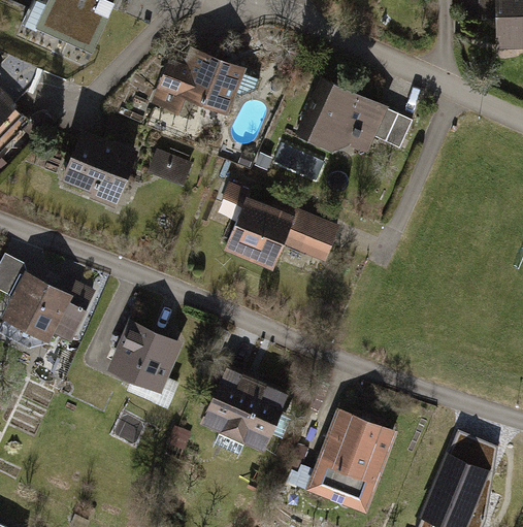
[(93,52),(116,0),(33,0),(24,22),(93,52)]
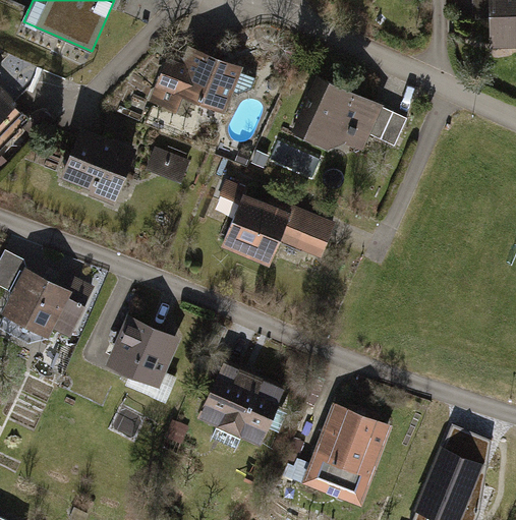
[(515,0),(488,0),(489,50),(515,49),(515,0)]
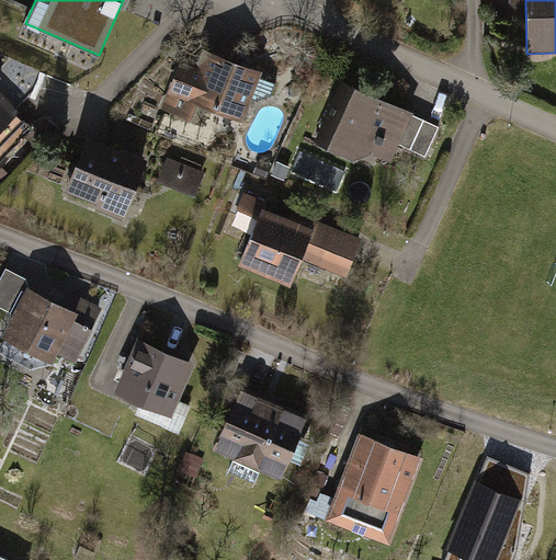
[(238,121),(259,72),(214,53),(207,66),(191,70),(180,66),(161,109),(190,121),(197,103),(238,121)]
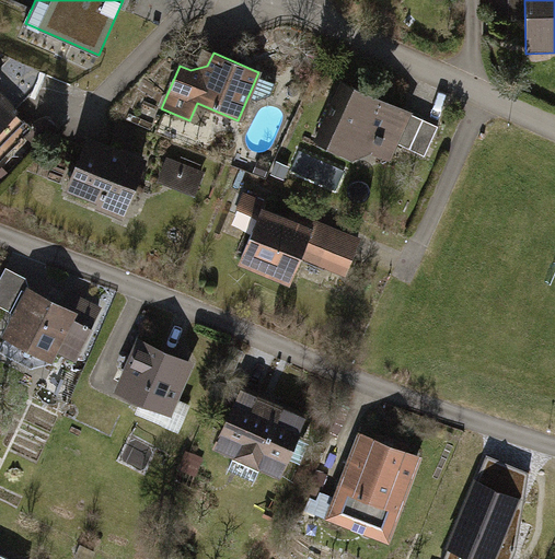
[(340,84),(313,147),(351,163),(370,154),(389,162),(409,114),(340,84)]
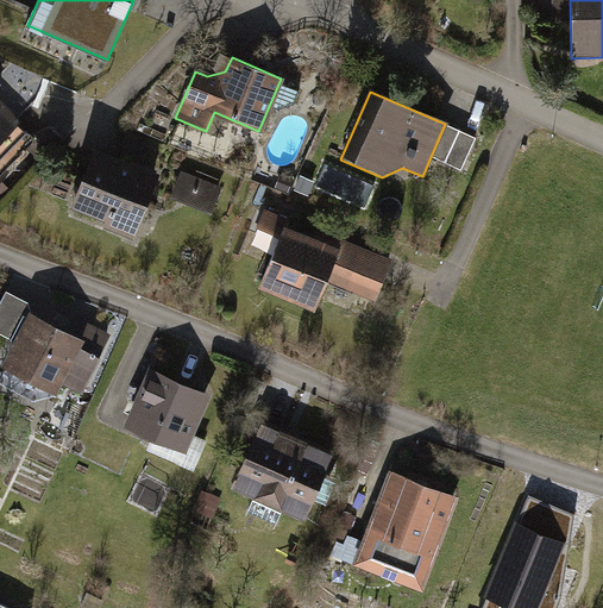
[(0,177),(30,149),(22,126),(0,104),(0,177)]
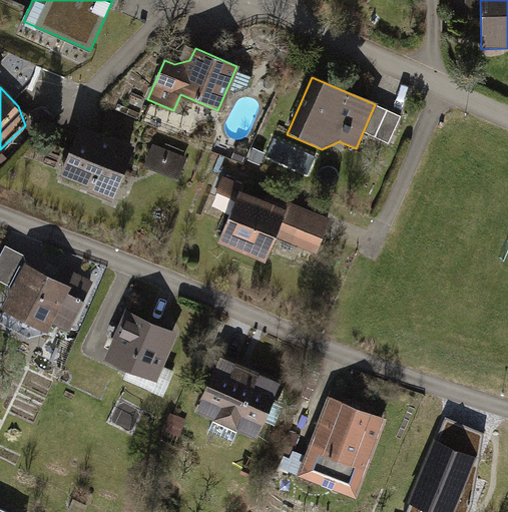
[(104,114),(99,124),(121,134),(125,124),(104,114)]
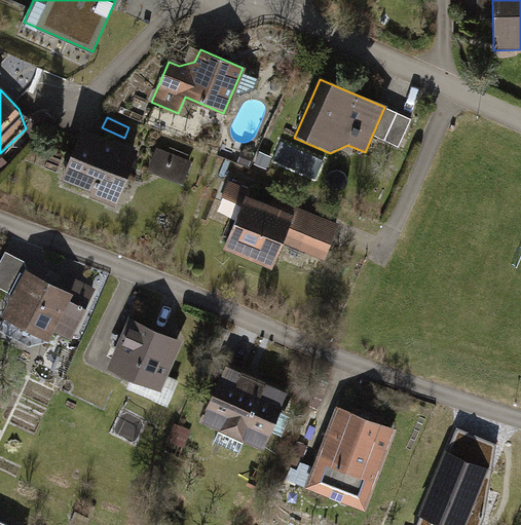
[(137,150),(81,128),(62,180),(89,190),(87,197),(115,208),(137,150)]
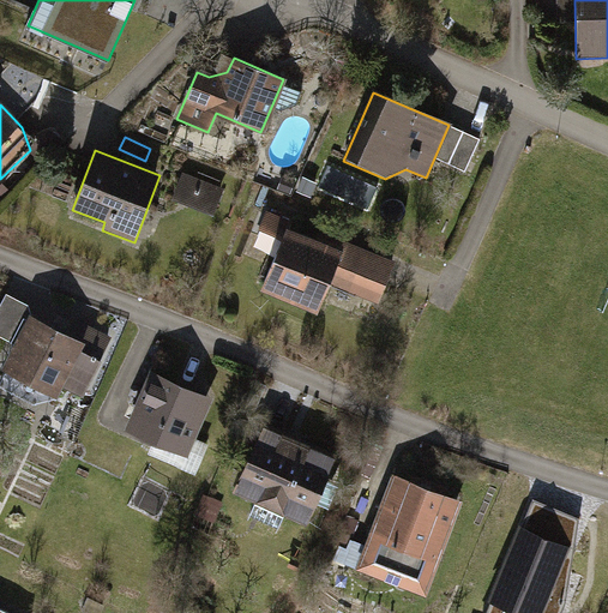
[(314,185),(302,179),(300,185),(365,211),(375,185),(323,163),(314,185)]
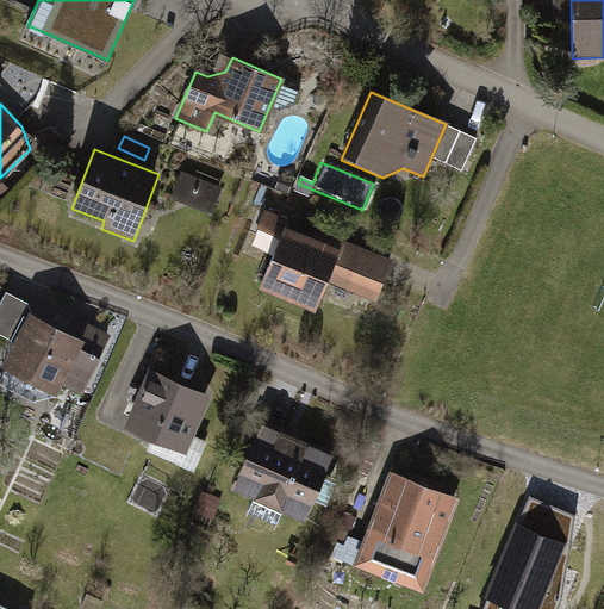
[(180,175),(170,198),(210,215),(219,192),(180,175)]
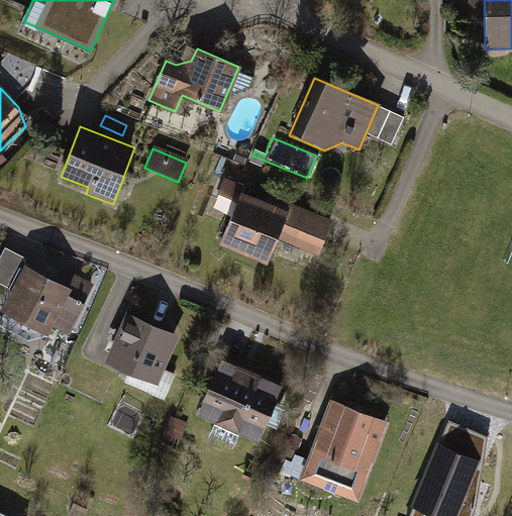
[(317,258),(331,224),(267,196),(266,201),(242,191),(244,188),(223,179),(214,200),(233,209),(218,244),(267,265),(271,255),(288,264),(295,248),(317,258)]
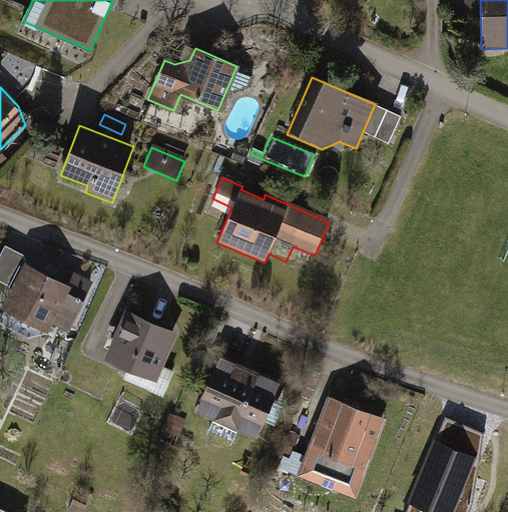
[(57,277),(3,248),(0,254),(0,284),(10,289),(1,307),(46,330),(50,322),(68,331),(92,285),(62,269),(57,277)]
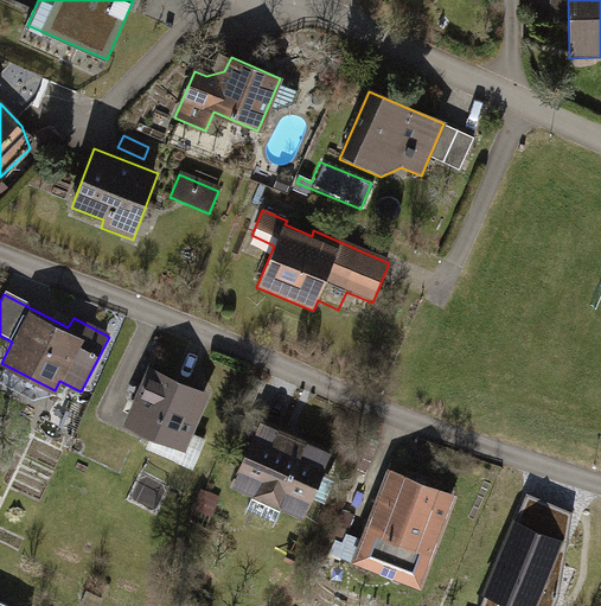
[(209,393),(148,365),(123,420),(152,433),(145,448),(177,463),(209,393)]
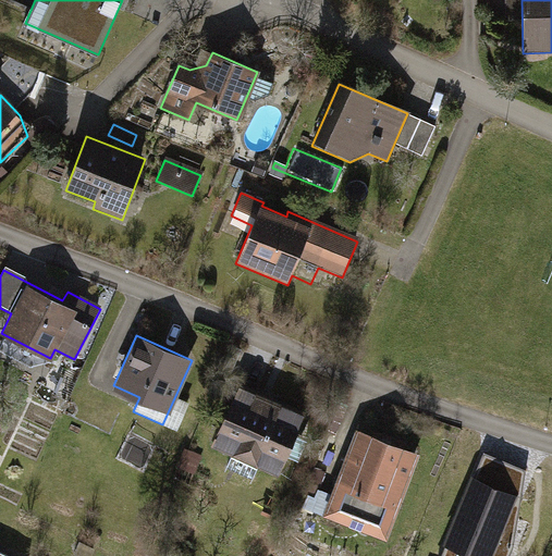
[(305,414),(241,385),(212,448),(232,456),(224,472),(252,484),(258,468),(278,477),(286,456),(297,460),(306,439),(296,434),(305,414)]
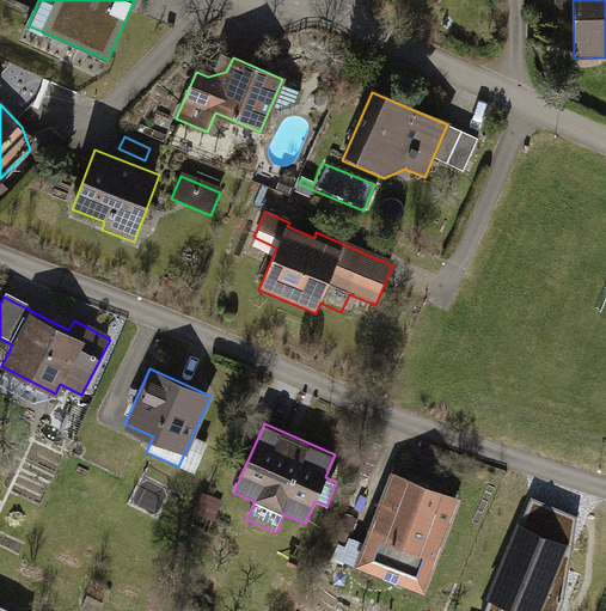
[(408,480),(391,474),(356,569),(426,594),(460,499),(442,493),(445,486),(410,472),(408,480)]
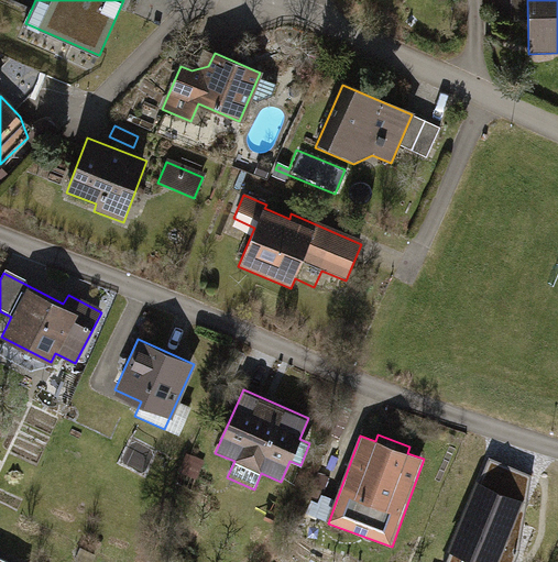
[(499,561),(533,481),(487,462),(457,535),(448,530),(434,561),(499,561)]
